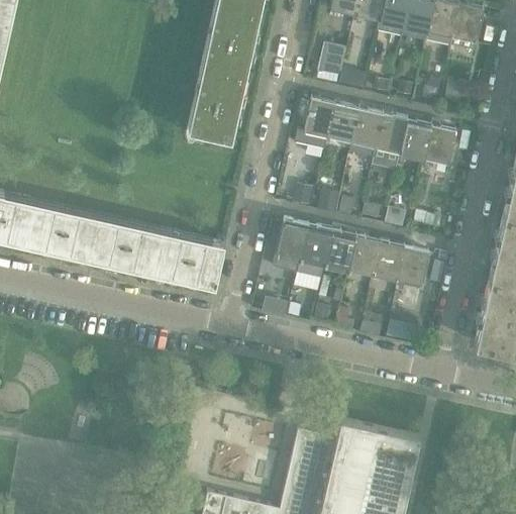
[(0,0),(0,237),(215,287),(224,248),(2,199),(4,193),(0,192),(0,42),(9,0),(0,0)]
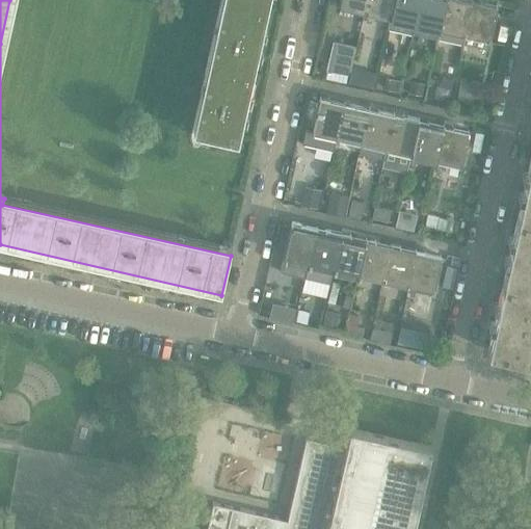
[(228,0),(200,132),(238,141),(269,0),(228,0)]
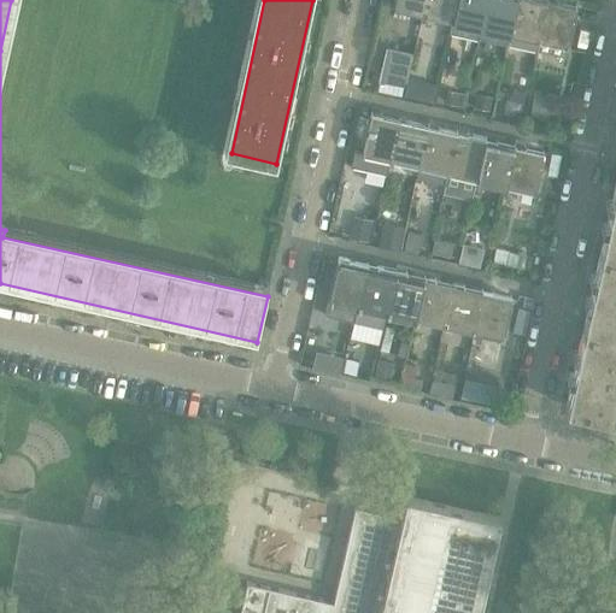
[(424,19),(428,0),(397,0),(396,12),(424,19)]
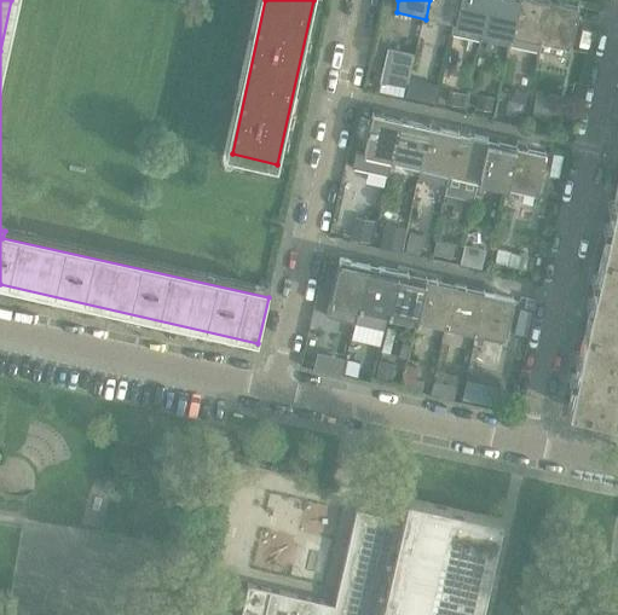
[(460,0),(429,0),(426,19),(455,25),(460,0)]
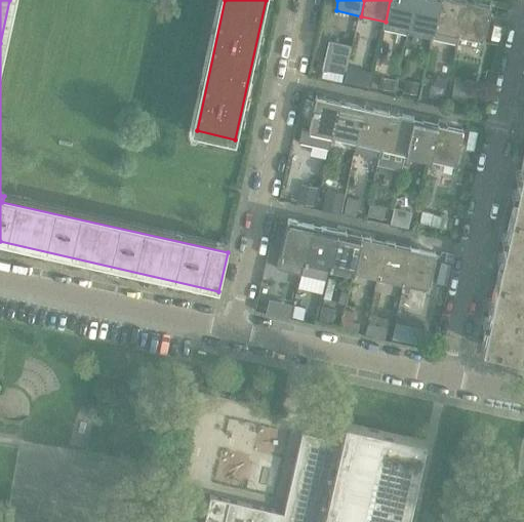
[(415,0),(390,0),(386,22),(384,32),(407,37),(415,0)]
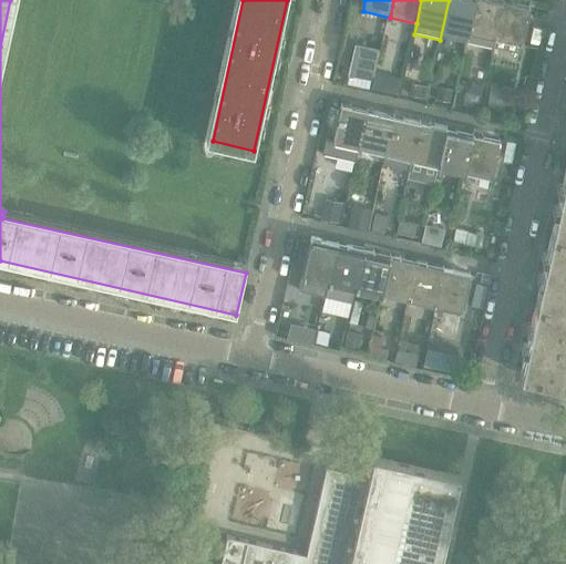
[(476,0),(449,0),(440,40),(466,45),(476,0)]
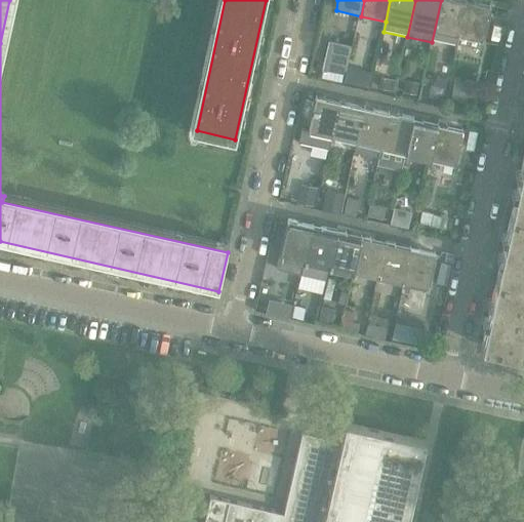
[(441,0),(432,42),(456,48),(467,2),(455,0),(441,0)]
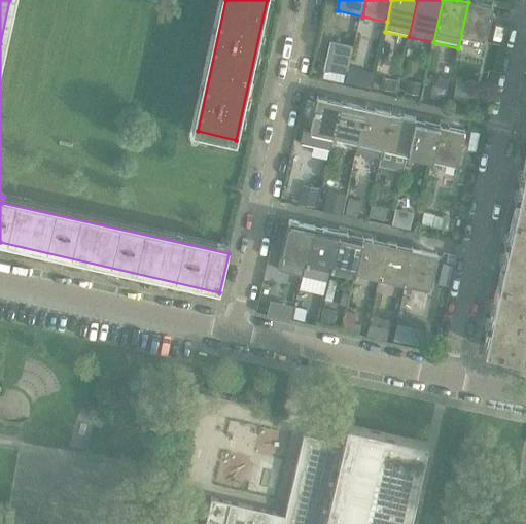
[(493,8),(468,2),(458,48),(484,54),(486,43),(493,11),(492,11),(493,8)]
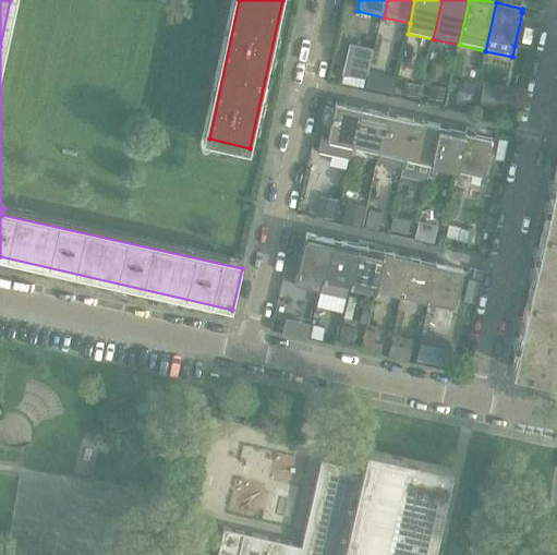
[(363,82),(367,59),(340,52),(336,75),(363,82)]
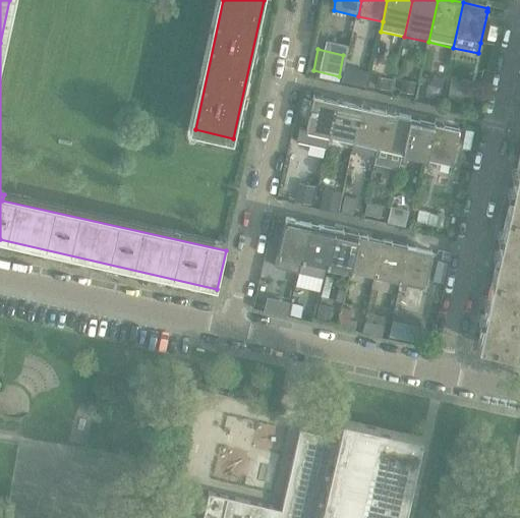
[(347,67),(345,84),(367,87),(368,69),(347,67)]
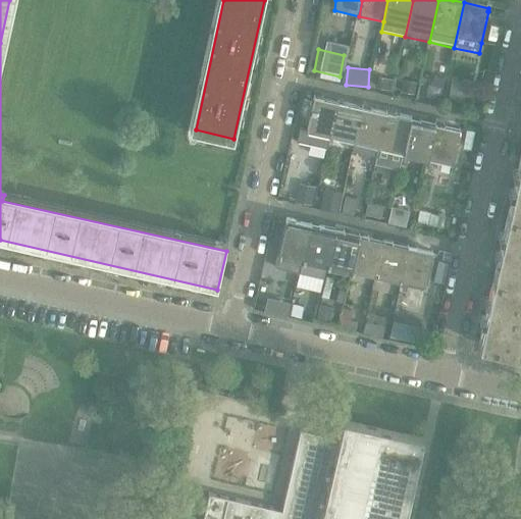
[(302,131),(299,146),(300,146),(300,145),(328,151),(327,151),(329,152),(331,139),(340,103),(316,98),(315,102),(314,102),(307,133),(303,132),(303,131),(302,131)]
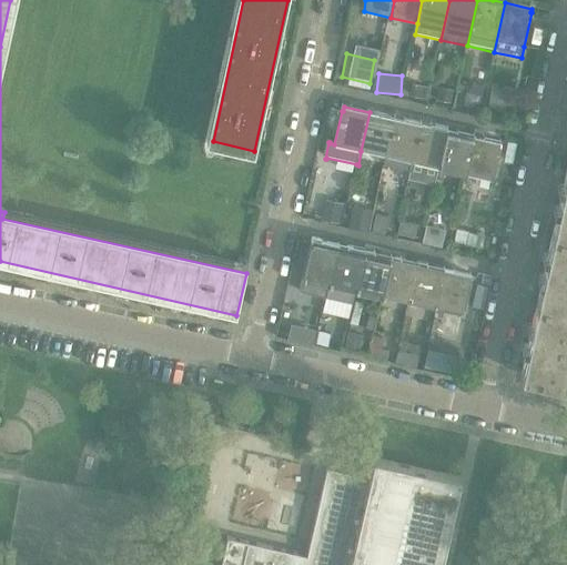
[(370,112),(361,151),(387,157),(396,119),(370,112)]
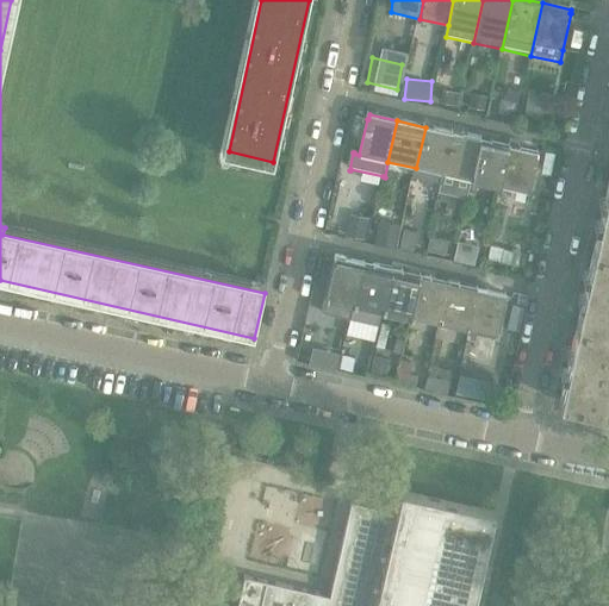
[(416,168),(414,180),(442,187),(445,175),(454,133),(426,127),(416,168)]
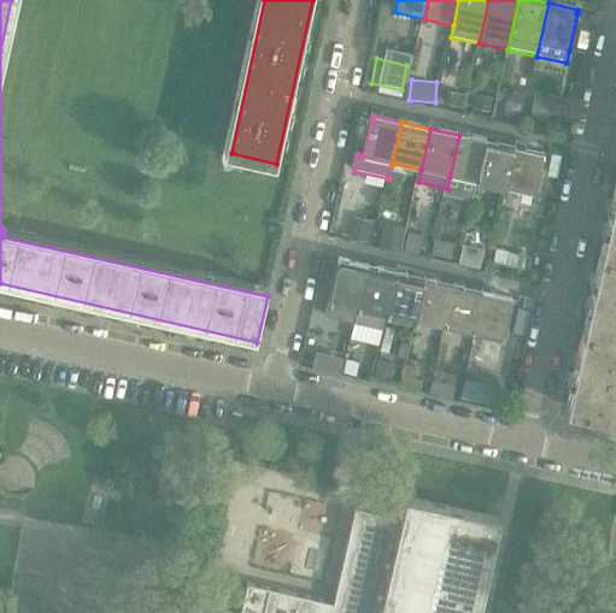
[(447,189),(445,198),(474,205),(479,183),(487,141),(459,135),(450,177),(447,189)]
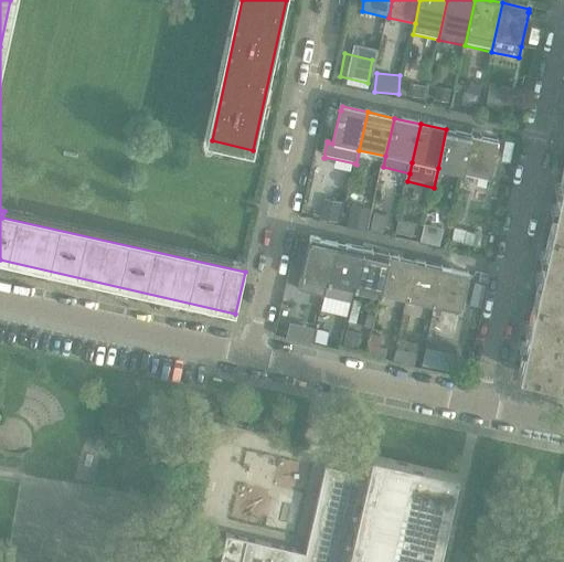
[(446,129),(438,168),(464,173),(472,136),(446,129)]
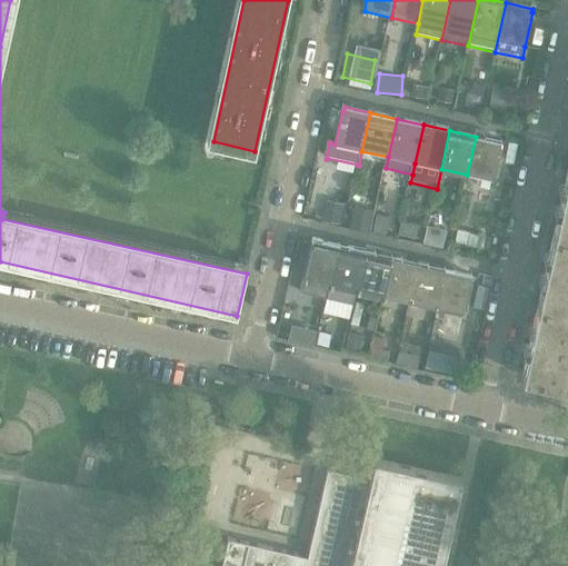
[(476,137),(467,175),(495,181),(502,147),(504,142),(476,137)]
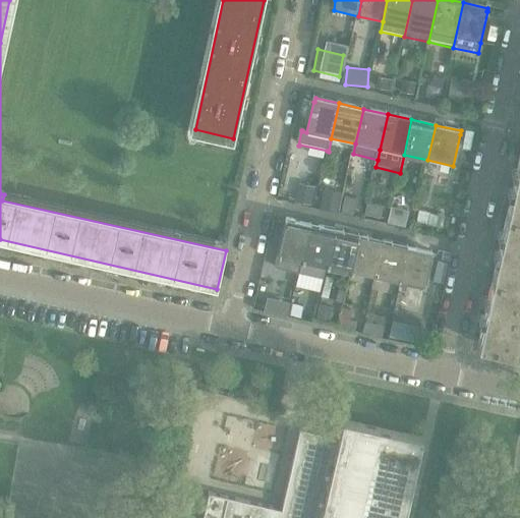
[(519,167),(480,348),(518,356),(518,355),(519,355),(519,167)]
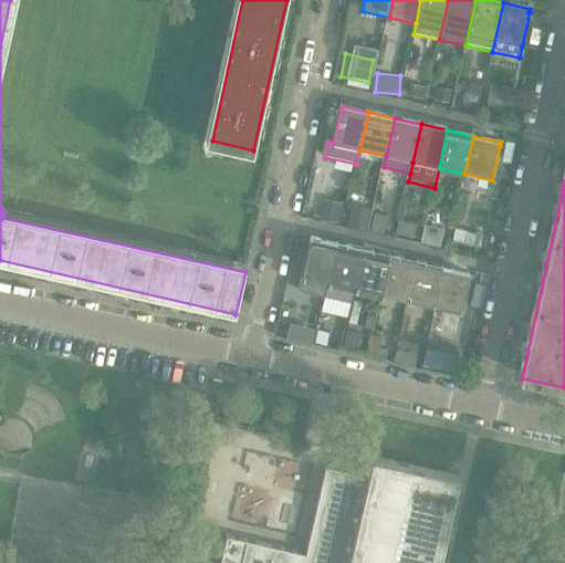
[(352,220),(349,230),(366,233),(370,212),(361,210),(358,221),(352,220)]
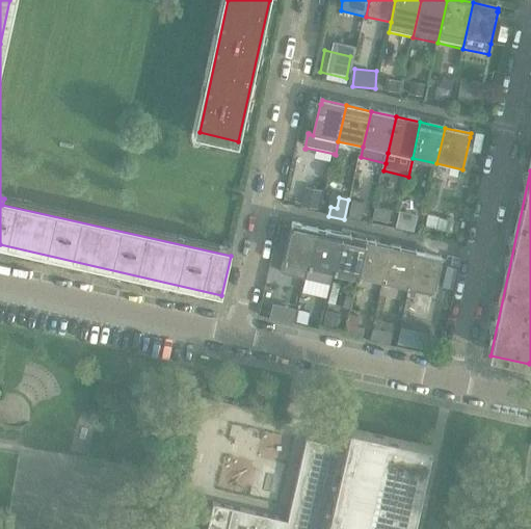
[(292,229),(282,275),(307,282),(310,267),(318,232),(293,226),(293,230),(292,229)]
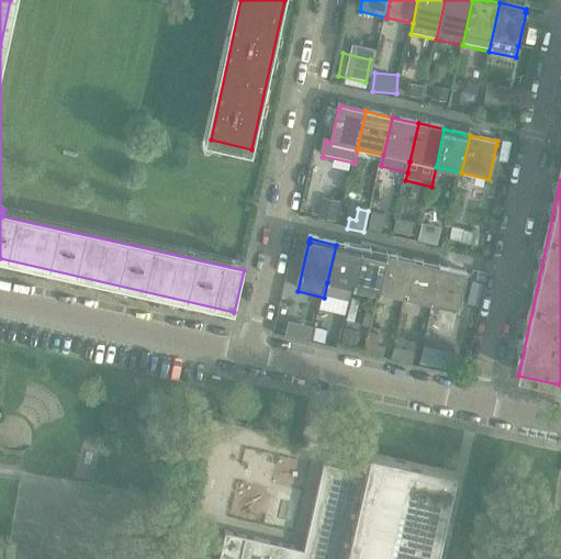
[(336,245),(327,282),(354,289),(362,250),(336,245)]
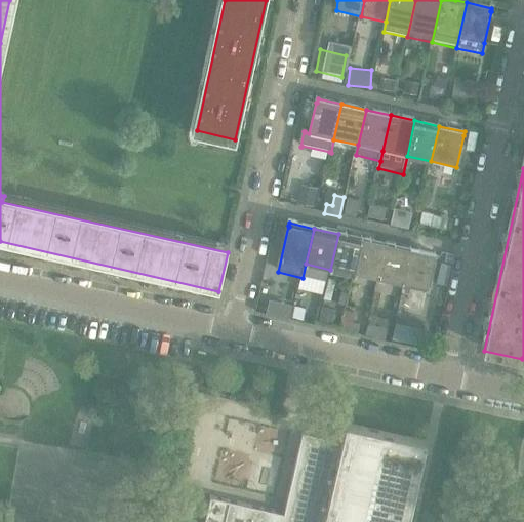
[(338,234),(330,270),(355,275),(363,239),(338,234)]
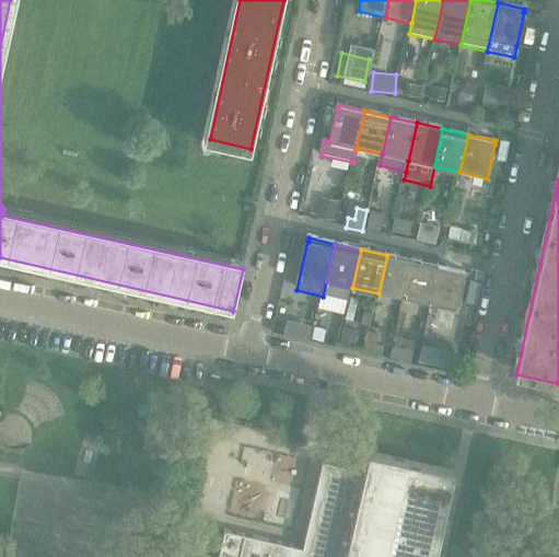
[(387,255),(379,293),(405,299),(414,262),(387,255)]
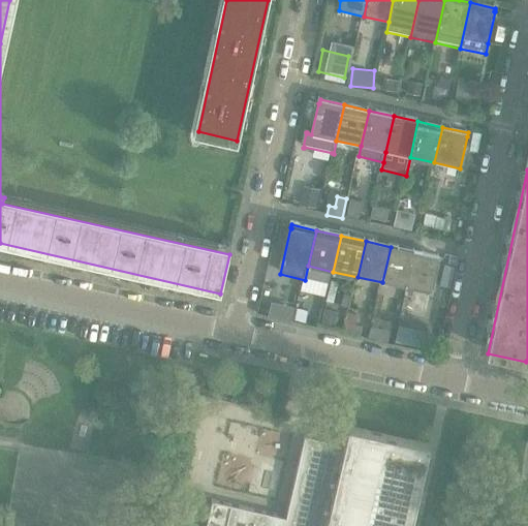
[(391,247),(382,282),(407,288),(414,252),(391,247)]
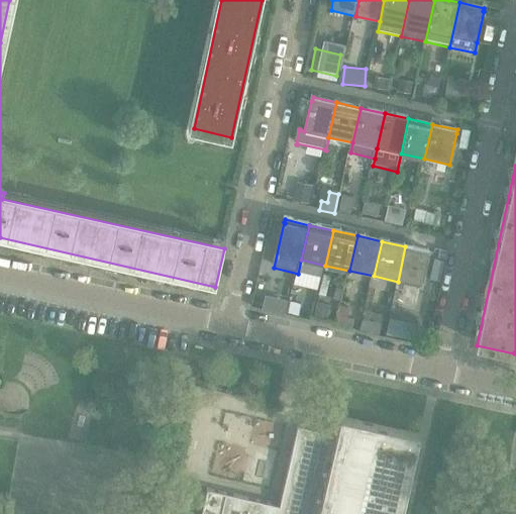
[(405,246),(398,282),(422,287),(429,257),(428,257),(429,251),(405,246)]
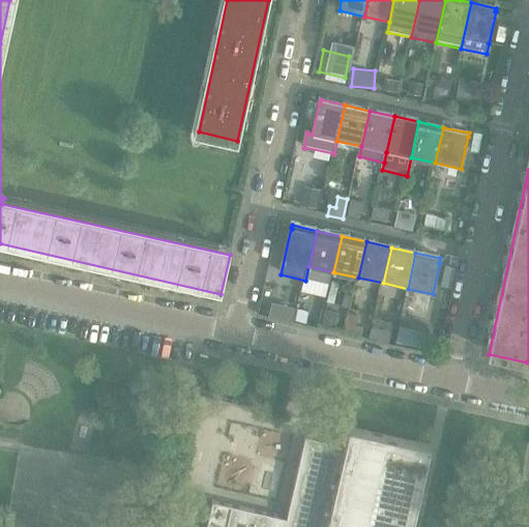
[(403,327),(400,345),(425,350),(429,332),(403,327)]
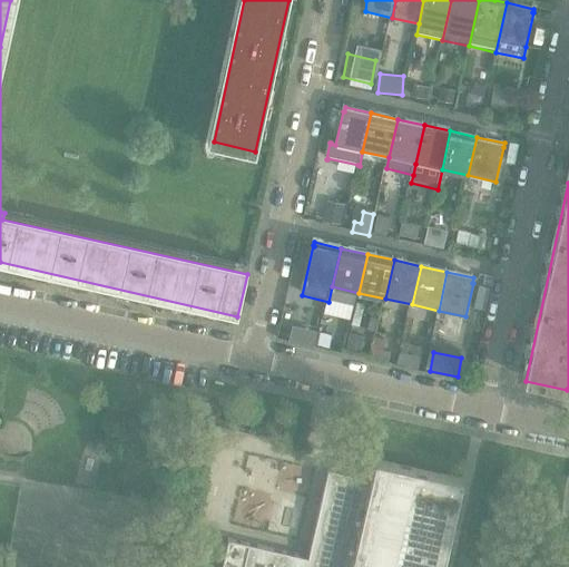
[(224,564),(223,566),(444,566),(463,484),(376,463),(375,466),(372,481),(330,472),(310,560),(248,546),(244,566),(234,566),(224,564)]
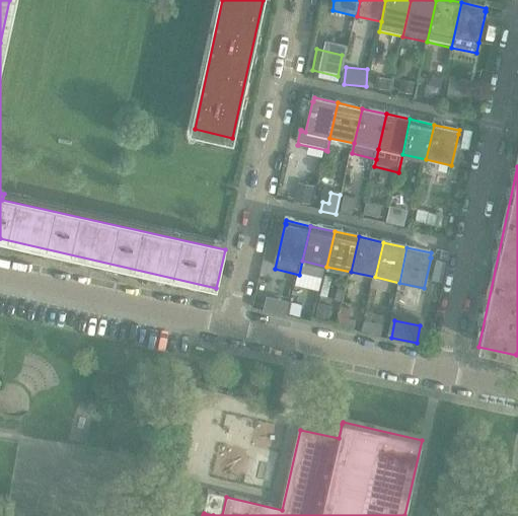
[(182,438),(181,438),(156,432),(150,458),(176,464),(182,438)]
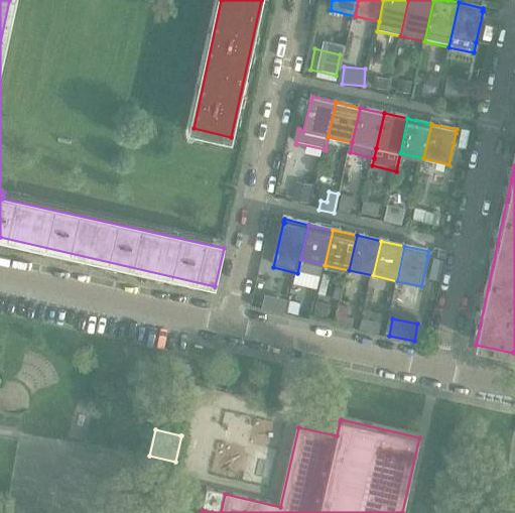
[(208,490),(203,510),(212,512),(221,512),(225,494),(208,490)]
